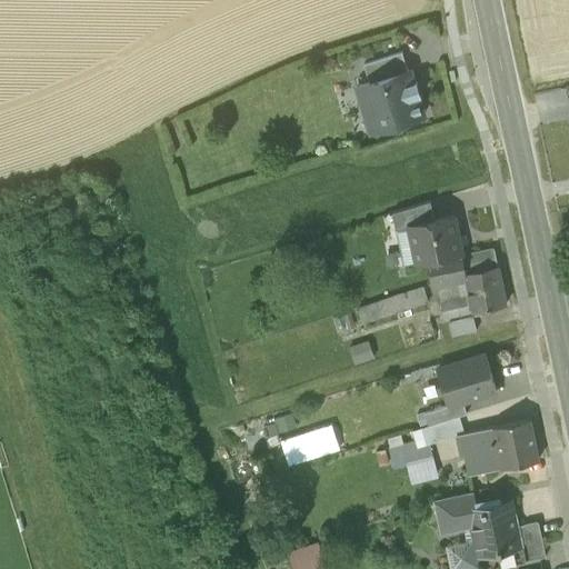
[(363,65),(370,83),(408,71),(402,52),(363,65)]
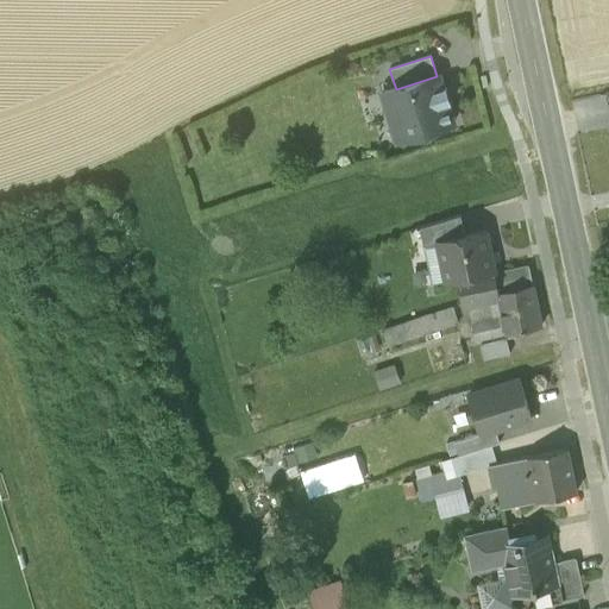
[(399,119),(405,138),(453,124),(447,101),(446,101),(443,90),(444,90),(439,75),(437,76),(396,89),(382,93),(391,121),(399,119)]
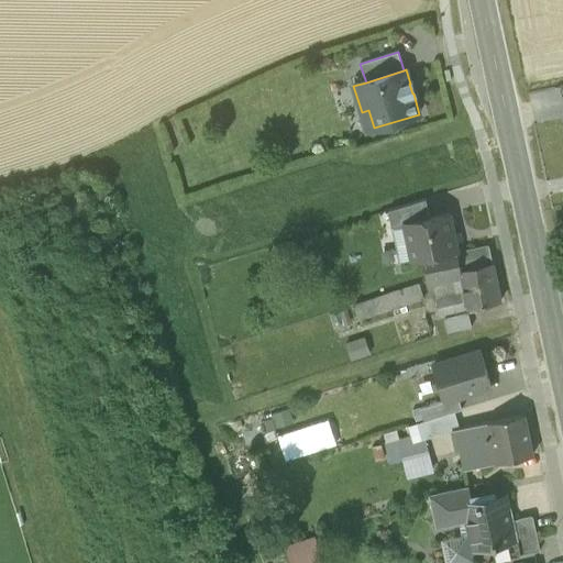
[(388,211),(392,229),(405,225),(404,224),(430,219),(426,199),(388,211)]
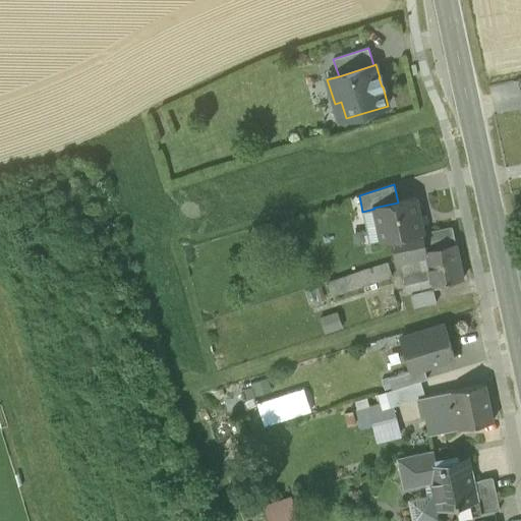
[(382,242),(391,240),(421,234),(423,234),(421,222),(416,198),(398,203),(373,208),(374,209),(382,242)]
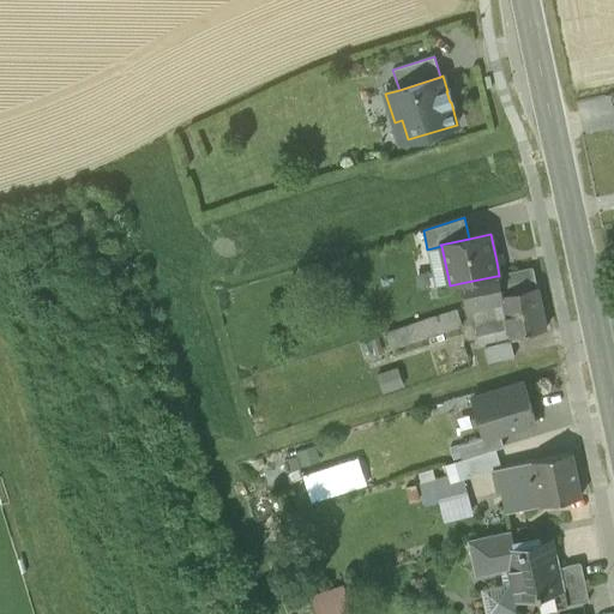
[(441,246),(427,250),(435,289),(450,286),(441,246)]
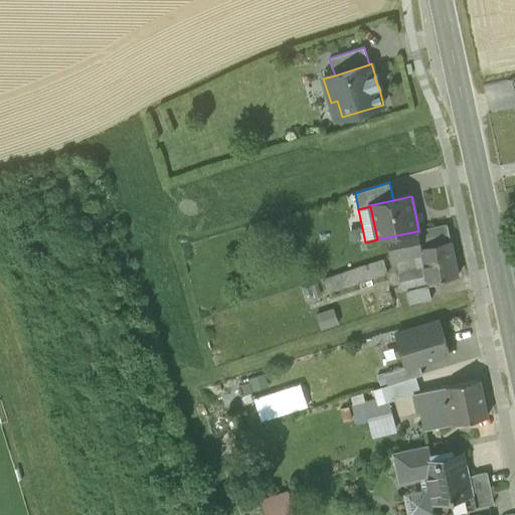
[(416,231),(419,248),(450,242),(447,225),(418,231),(416,231)]
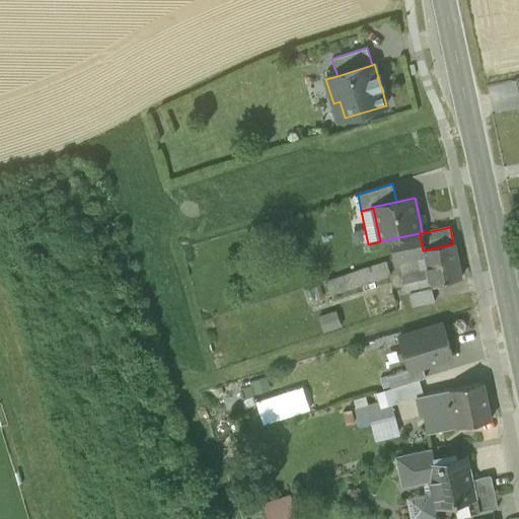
[(399,262),(425,256),(423,250),(420,233),(389,239),(393,263),(399,262)]
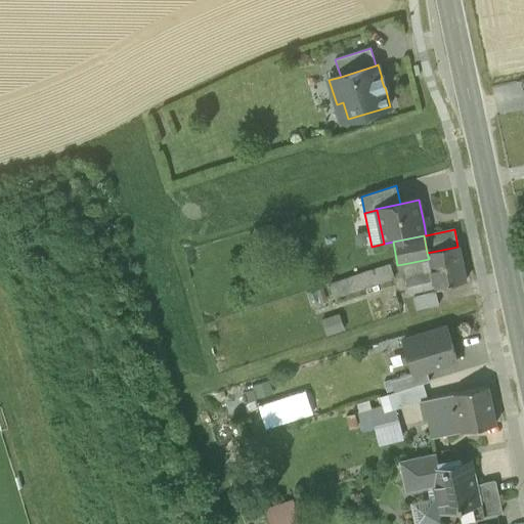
[(429,259),(432,273),(434,288),(465,281),(457,247),(427,253),(429,259)]
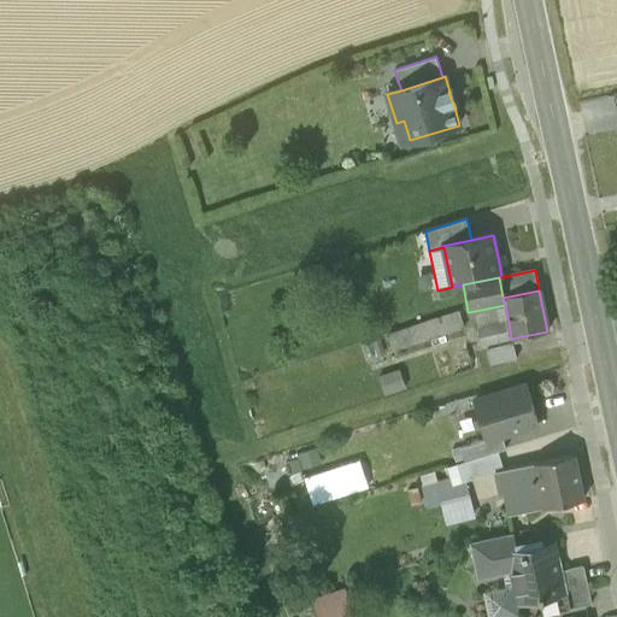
[(475,311),(479,328),(509,322),(505,305),(475,311)]
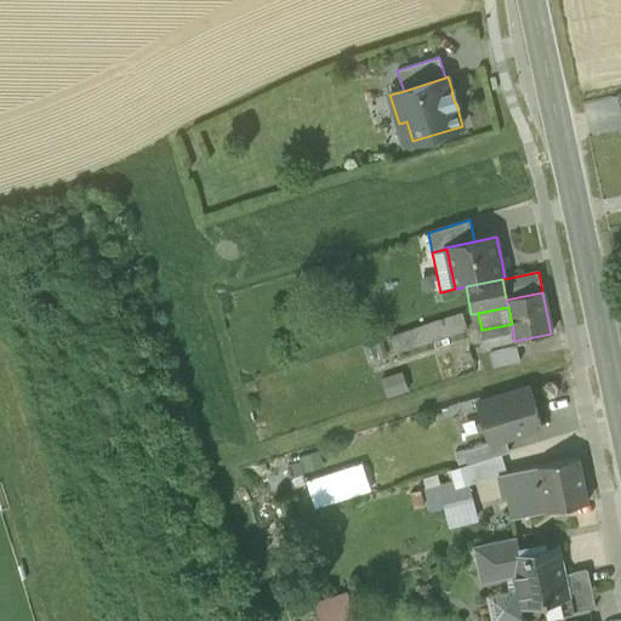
[(391,339),(396,354),(465,334),(460,318),(391,339)]
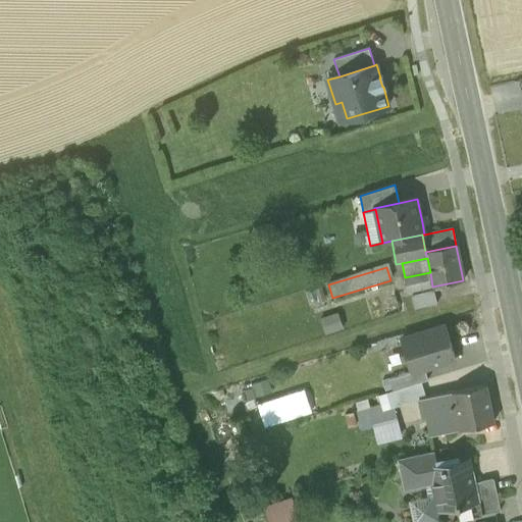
[(408,292),(432,286),(430,272),(405,277),(408,292)]
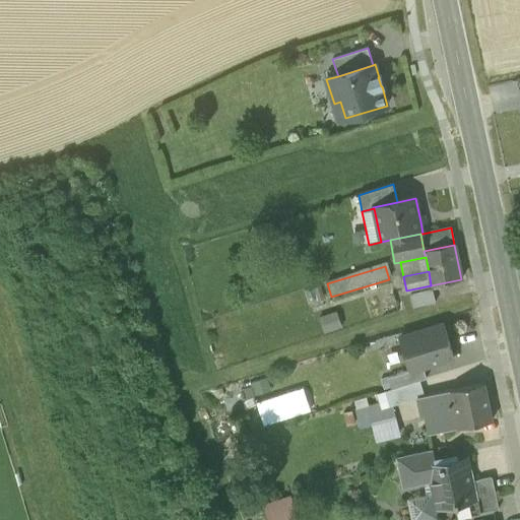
[(410,297),(412,308),(436,303),(434,291),(410,297)]
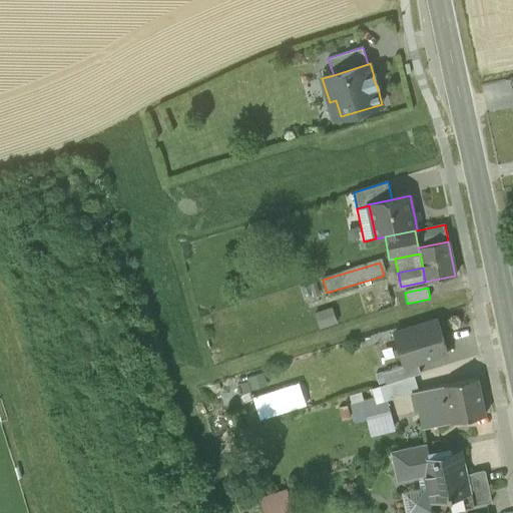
[(334,308),(315,315),(320,331),(340,324),(334,308)]
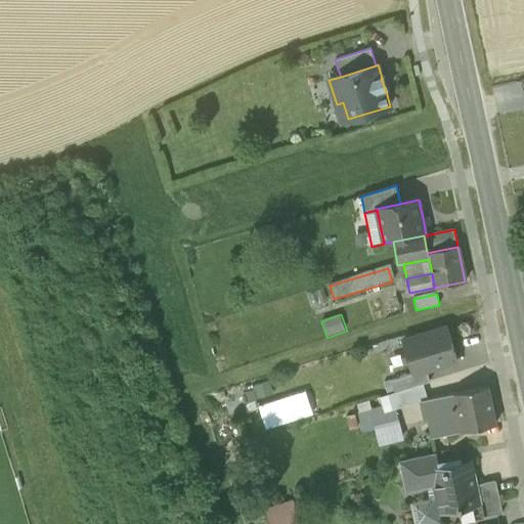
[(402,341),(412,374),(426,369),(457,360),(447,328),(402,341)]
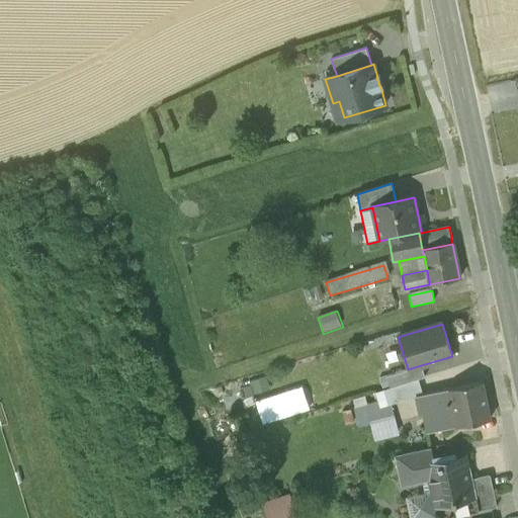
[(386,376),(391,387),(418,379),(425,377),(421,365),(408,369),(386,376)]
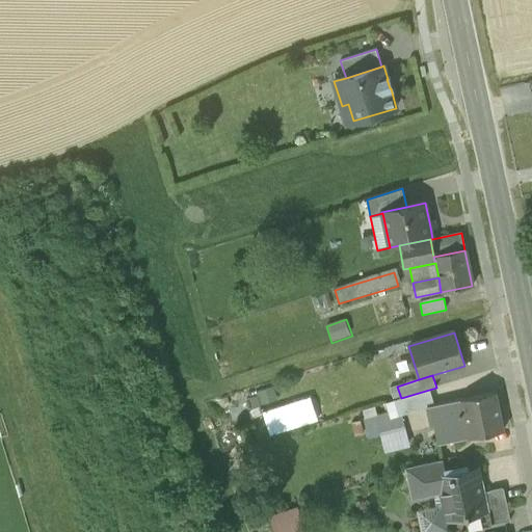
[(280,406),(273,387),(256,392),(257,395),(262,414),(280,408),(280,406)]
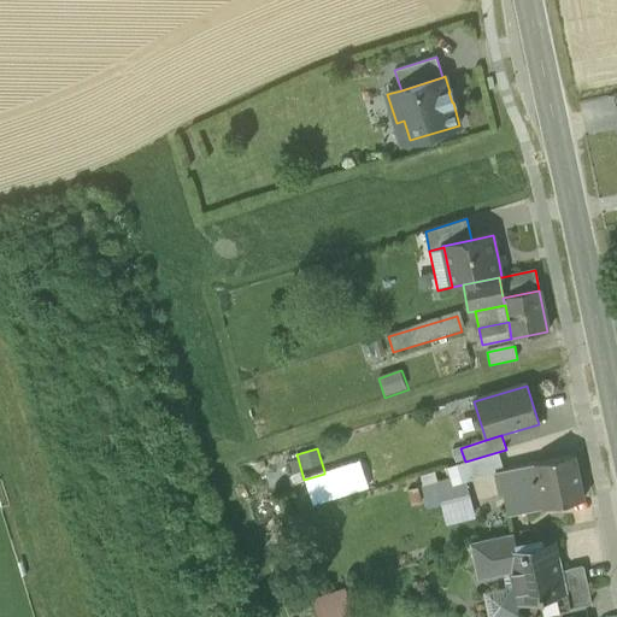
[(498,452),(465,462),(460,463),(464,476),(465,480),(503,469),(498,452)]
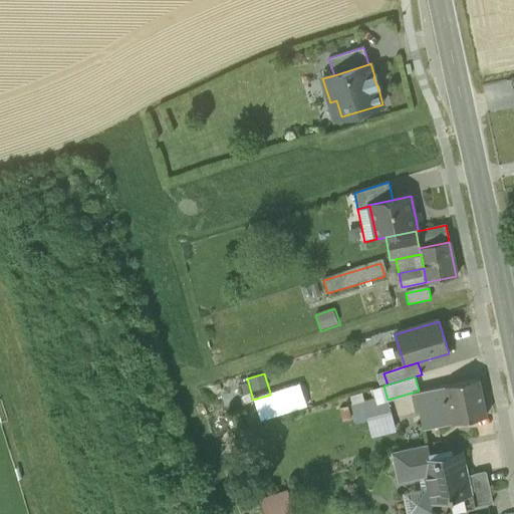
[(446,386),(453,423),(487,416),(479,378),(446,386)]
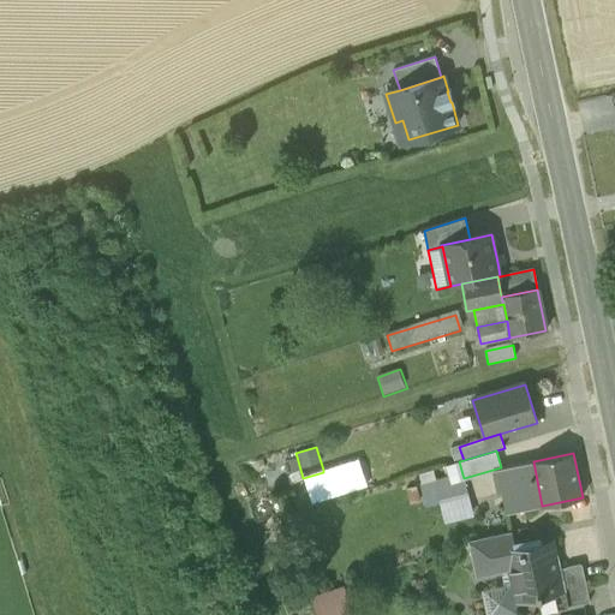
[(303,478),(297,457),(282,461),(291,485),(304,482),(303,478)]
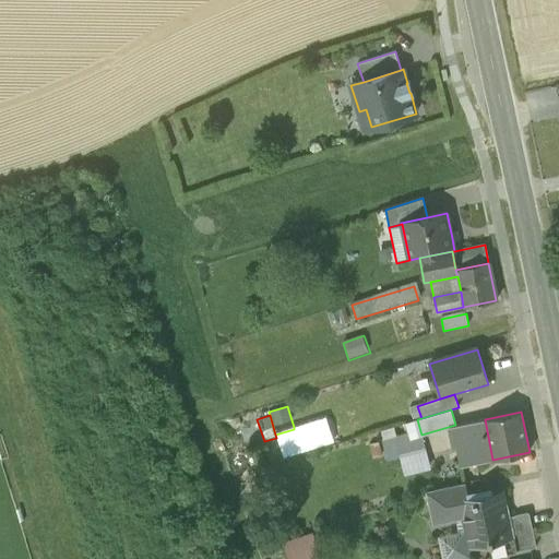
[(294,429),(275,435),(276,438),(284,461),(335,444),(326,417),(294,427),(294,429)]
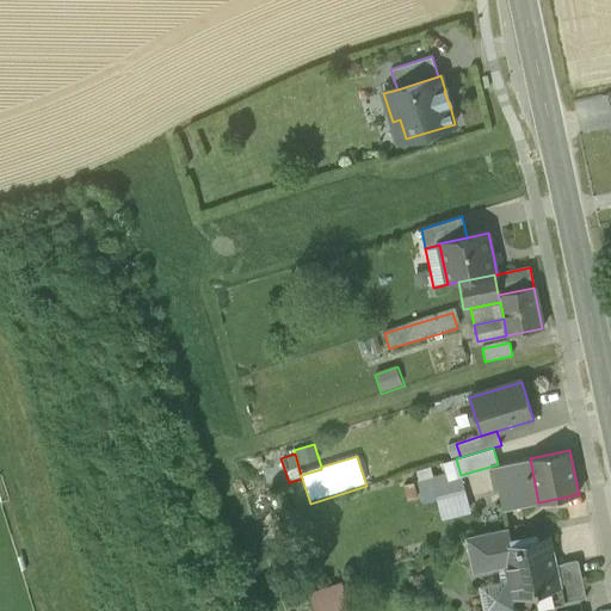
[(538,503),(530,458),(499,466),(508,510),(538,503)]
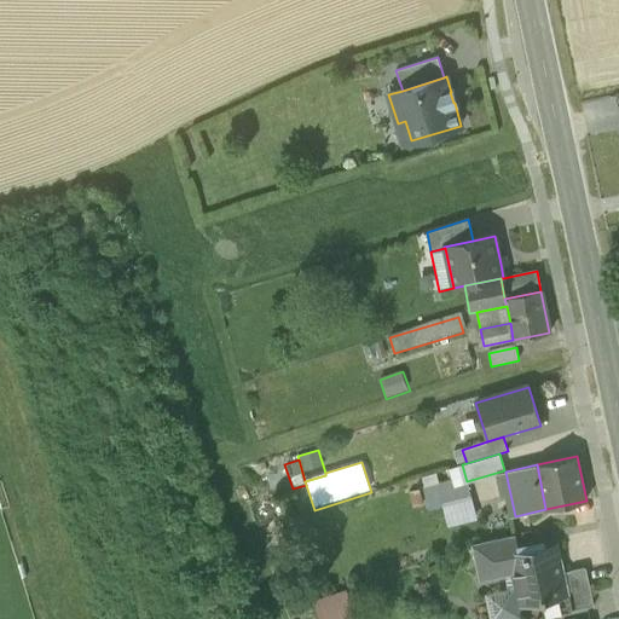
[(438,485),(443,505),(470,498),(467,481),(466,478),(438,485)]
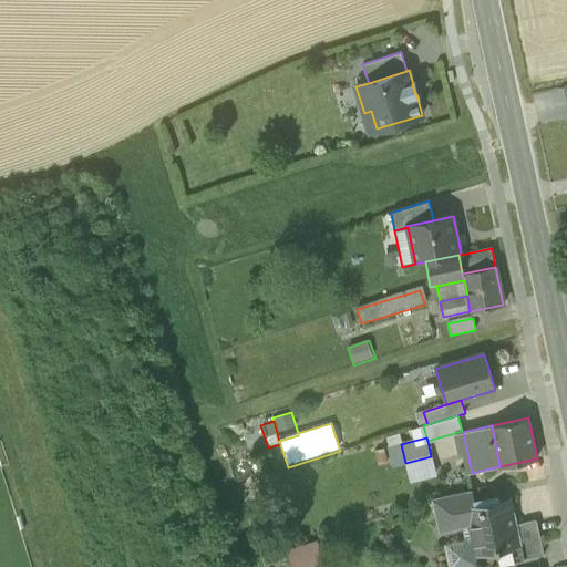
[(405,463),(401,444),(389,447),(393,466),(405,463)]
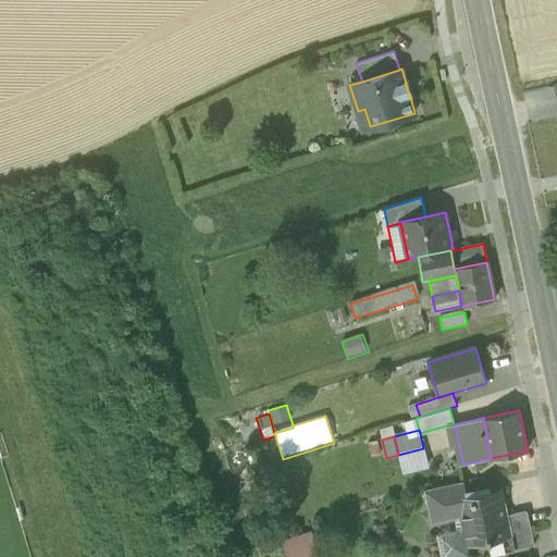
[(423,448),(398,455),(403,471),(428,465),(423,448)]
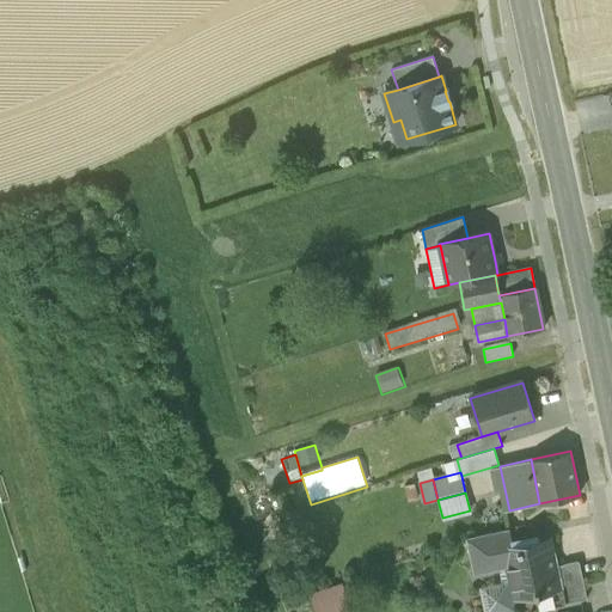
[(472,568),(482,574),(500,570),(506,569),(502,551),(512,549),(508,530),(466,538),(472,568)]
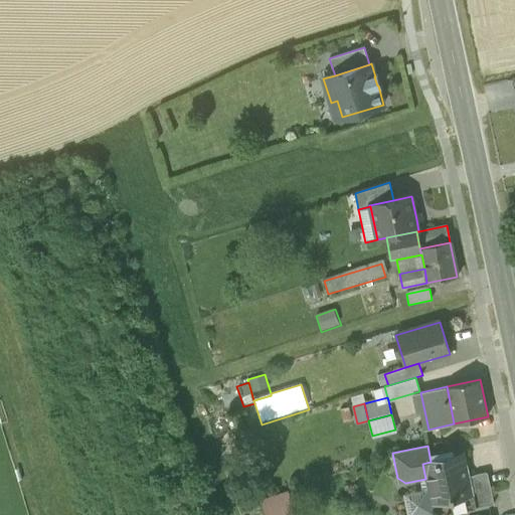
[(450,498),(451,501),(472,496),(474,496),(470,477),(465,455),(431,462),(422,464),(425,479),(427,489),(431,502),(450,498)]
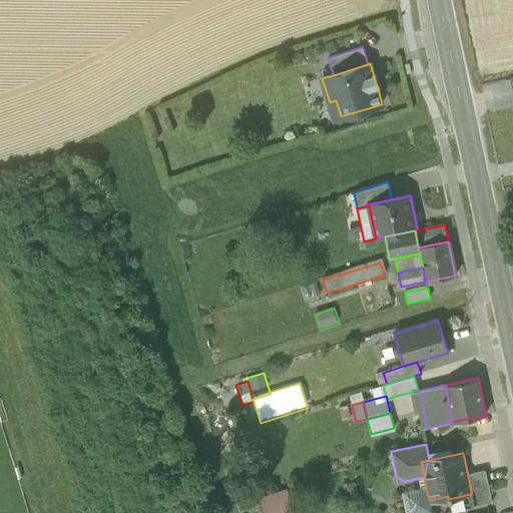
[(470,494),(473,506),(492,502),(485,471),(468,475),(472,494),(470,494)]
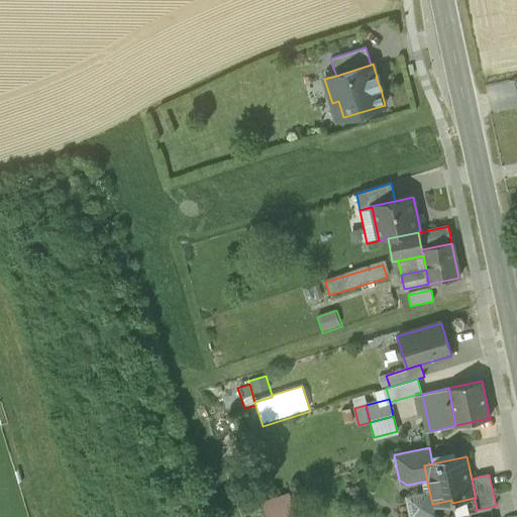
[(429,491),(424,492),(405,496),(409,516),(427,516),(435,515),(433,507),(432,504),(429,491)]
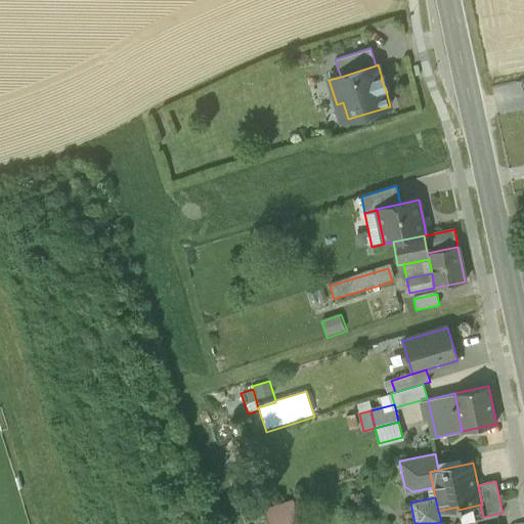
[(301,523),(295,503),(286,506),(291,521),(282,523),(301,523)]
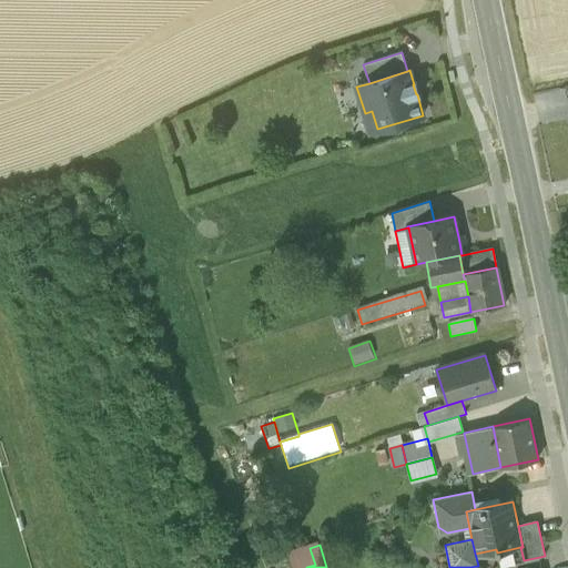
[(524,560),(520,547),(497,553),(499,566),(524,560)]
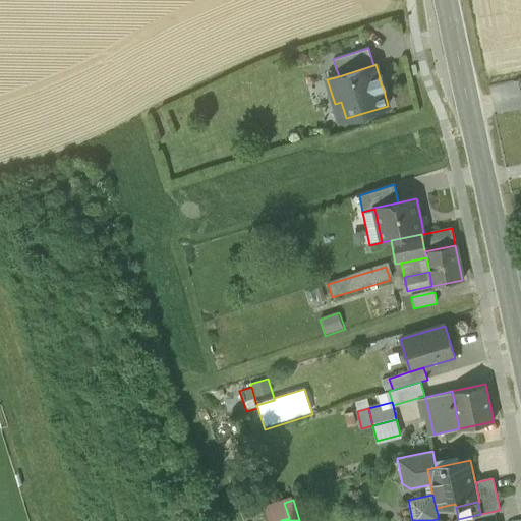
[(266,509),(270,520),(281,520),(289,518),(284,503),(266,509)]
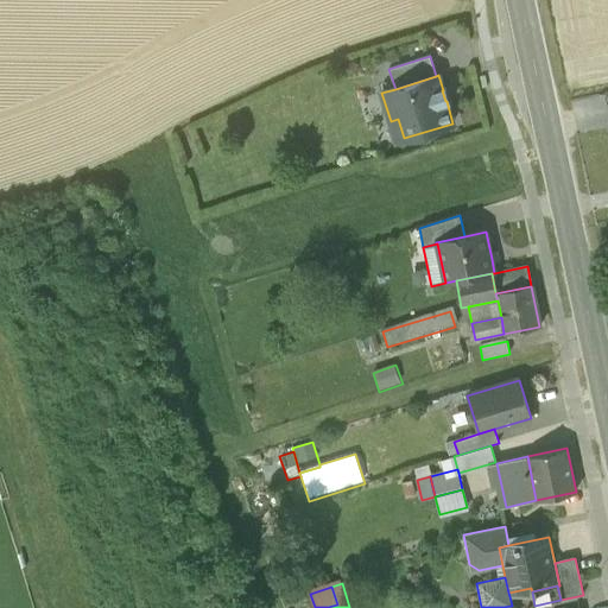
All buildings are outlined.
